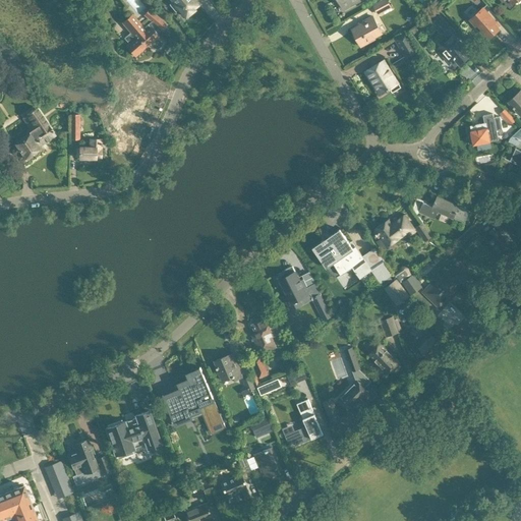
[(166,0),(169,3),(169,4),(175,12),(179,9),(185,16),(194,9),(192,8),(197,4),(193,0),(166,0)]
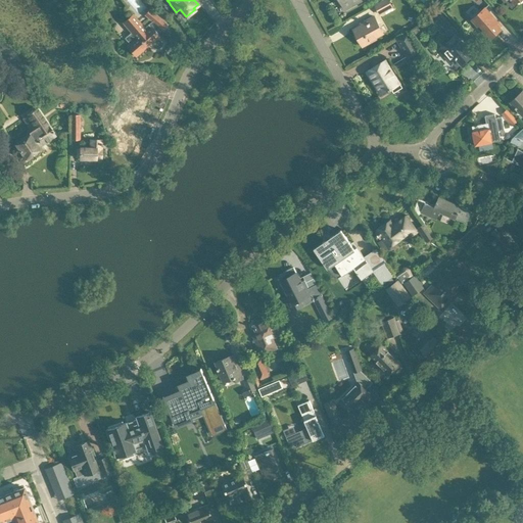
[(339,0),(345,9),(362,0),(361,0),(339,0)]
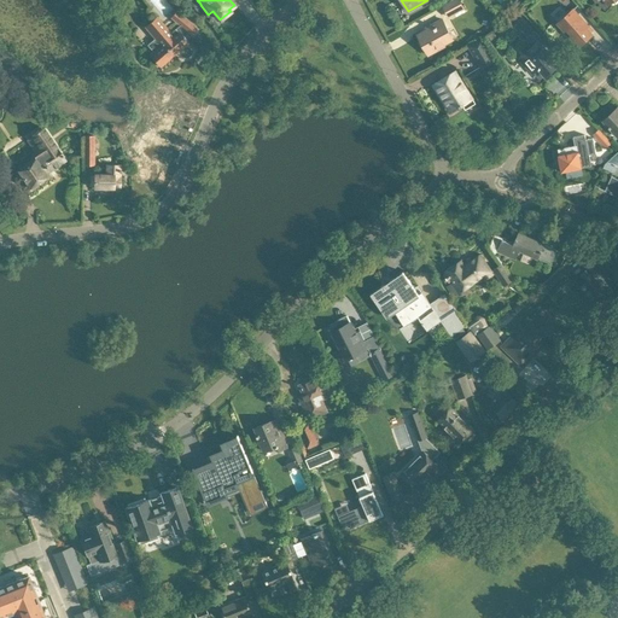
[(449,16),(464,9),(459,0),(453,0),(443,6),(449,16)]
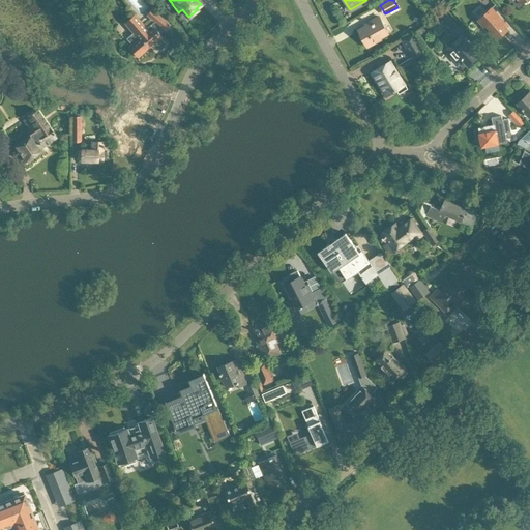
[(477,19),(482,25),(490,33),(492,32),(498,38),(507,29),(501,22),(502,20),(491,8),(477,19)]
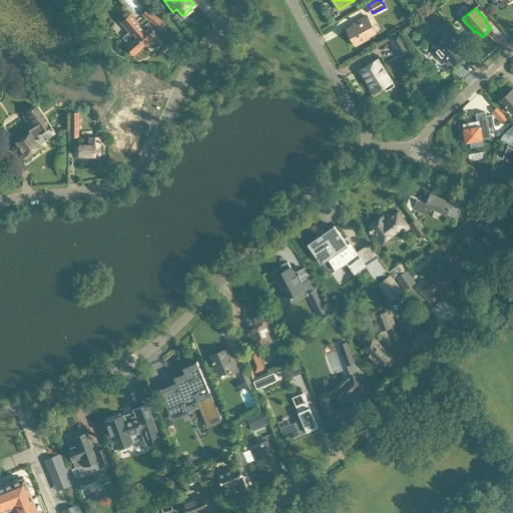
[(120,23),(123,26),(128,32),(122,37),(126,43),(124,45),(131,53),(144,41),(145,43),(147,43),(155,36),(151,31),(156,27),(159,29),(163,24),(153,15),(146,9),(141,14),(149,21),(141,27),(130,14),(120,23)]
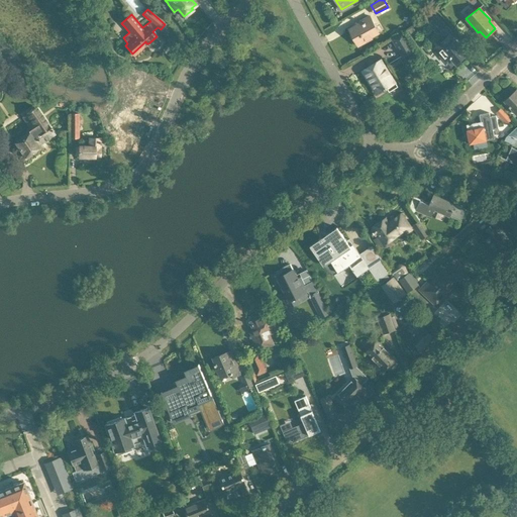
[(443,40),(434,48),(445,62),(450,58),(456,64),(466,55),(463,53),(467,50),(468,52),(468,50),(462,45),(461,46),(448,32),(451,30),(436,13),(427,21),(443,40)]
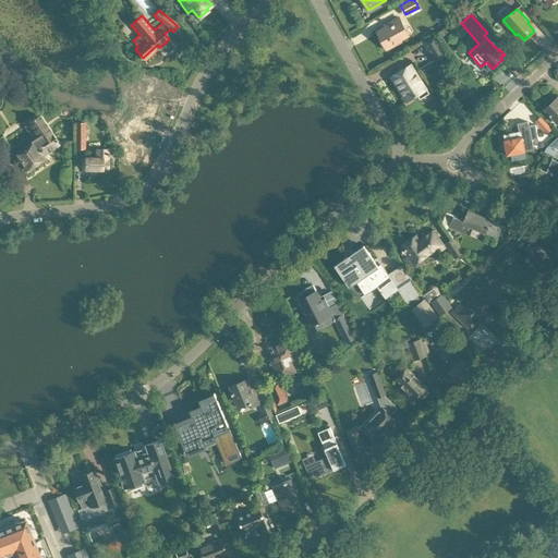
[(387,49),(396,45),(393,40),(399,38),(400,40),(409,36),(399,17),(390,22),(391,23),(377,32),(387,49)]
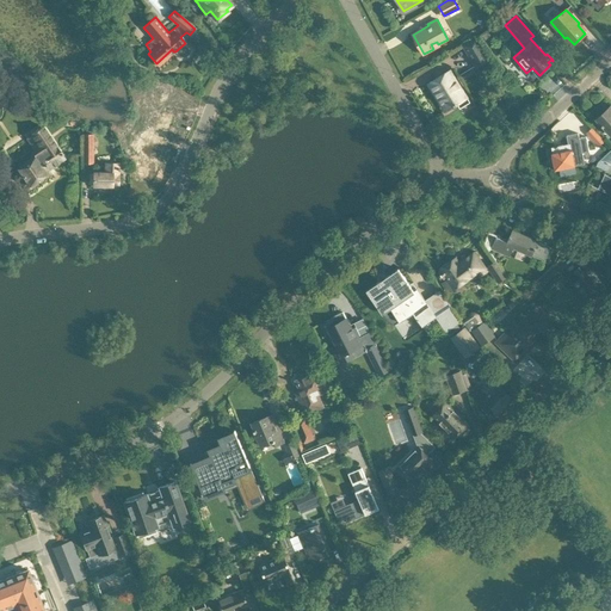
[(463,45),(470,57),(476,68),(491,60),(477,37),(463,45)]
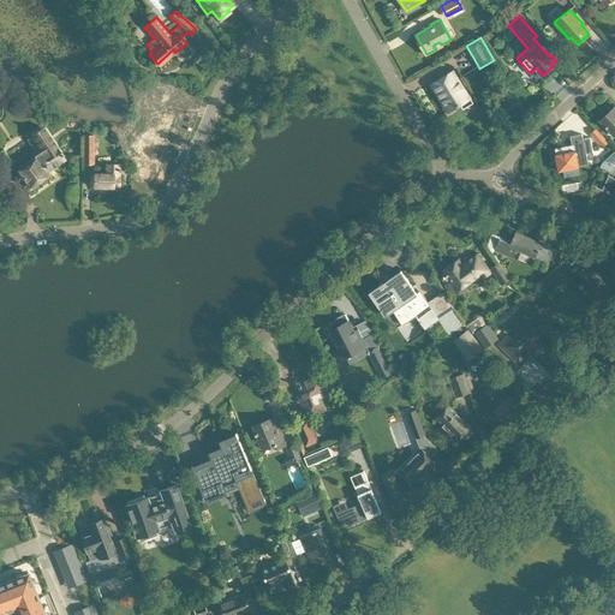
[(455,79),(451,72),(430,84),(436,94),(439,93),(449,112),(461,105),(461,100),(469,96),(470,99),(471,99),(458,78),(455,79)]
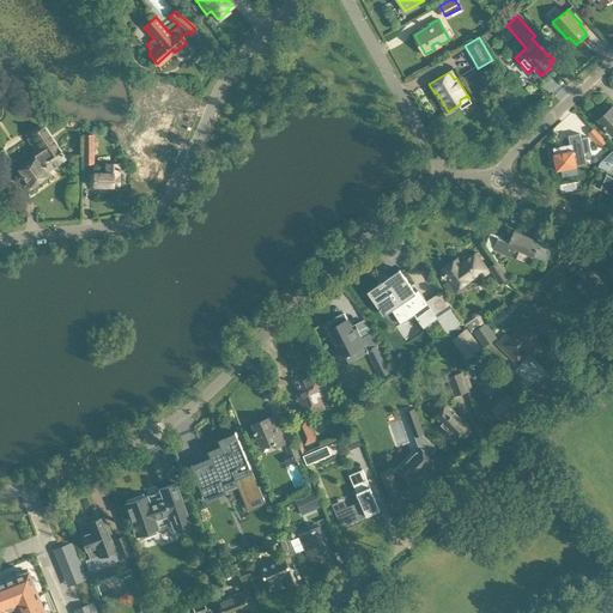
[(147,153),(138,177),(140,184),(146,171),(153,174),(155,173),(157,164),(161,165),(169,144),(170,144),(176,128),(173,127),(178,111),(174,109),(181,90),(157,80),(155,86),(141,82),(137,93),(167,105),(155,137),(143,132),(135,150),(147,153)]
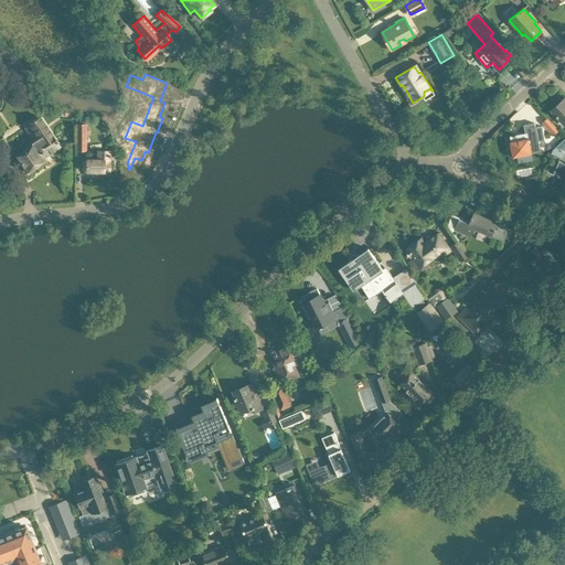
[(556,116),(557,117),(558,117),(564,124),(564,97),(552,110),(557,115),(556,116)]
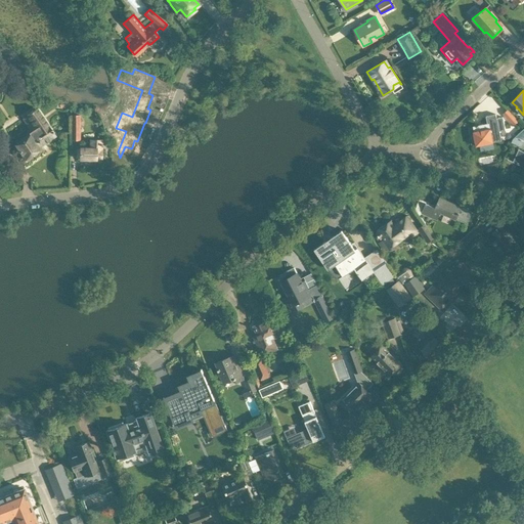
[(42,146),(56,137),(37,107),(26,116),(34,127),(28,132),(30,134),(14,144),(24,159),(40,148),(39,147),(42,145),(42,146)]
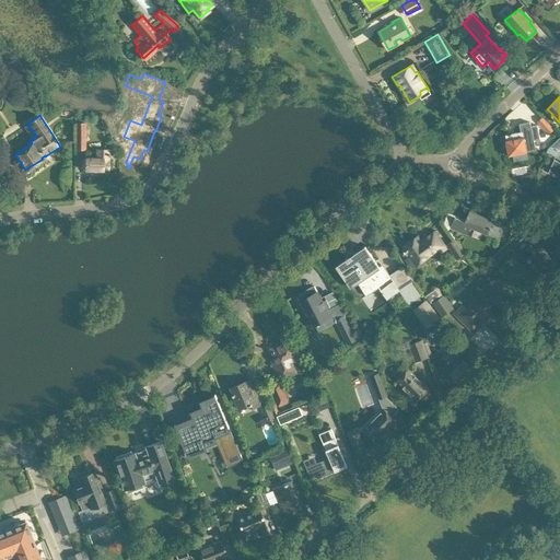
[(552,129),(543,118),(537,123),(548,133),(552,129)]
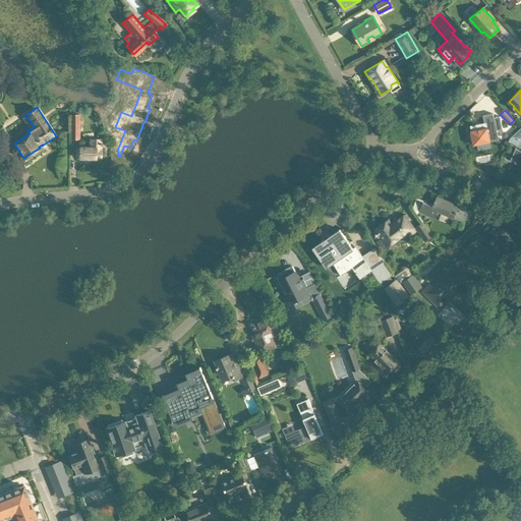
[(473,125),(470,125),(471,130),(471,131),(473,145),(490,141),(499,139),(497,130),(503,129),(500,116),(494,117),(493,113),(483,115),(484,123),(475,124),(473,124),(473,125)]
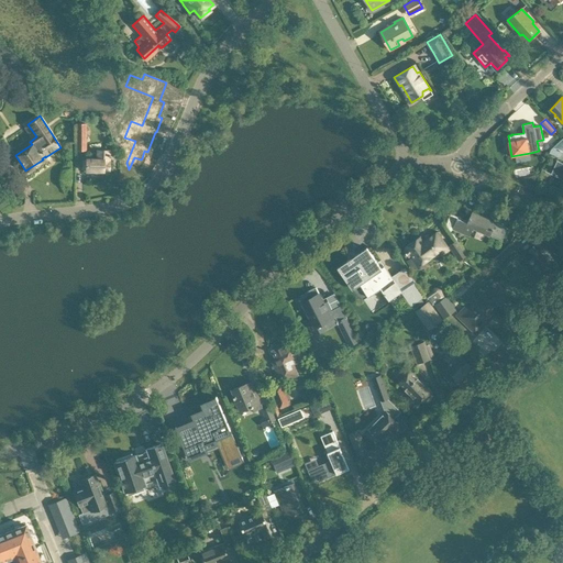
[(85,150),(86,123),(77,123),(76,150),(85,150)]
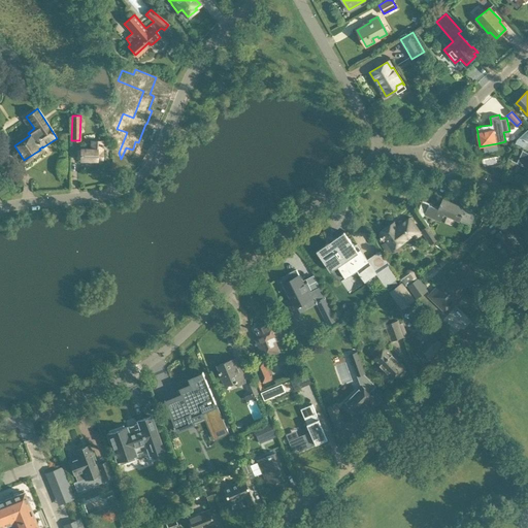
[(527,128),(521,136),(517,139),(516,143),(519,145),(526,149),(527,143),(527,128)]
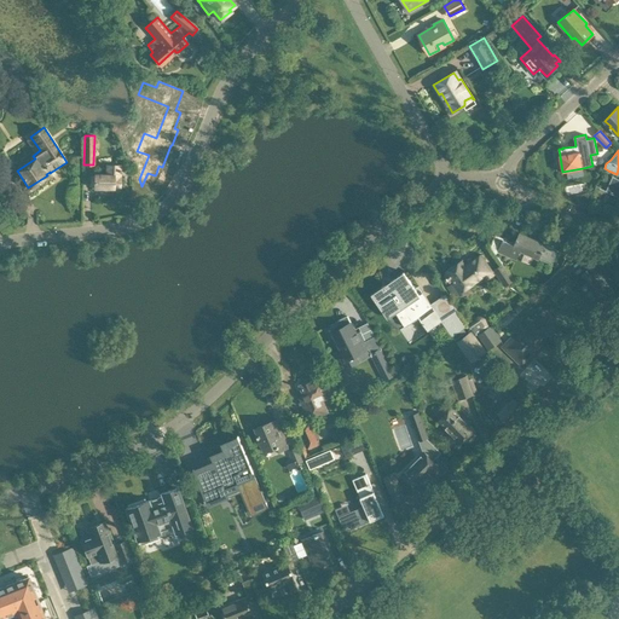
[(91,177),(91,185),(94,185),(94,187),(113,189),(113,186),(119,186),(120,173),(121,169),(120,169),(120,166),(106,166),(106,174),(94,174),(94,177),(91,177)]
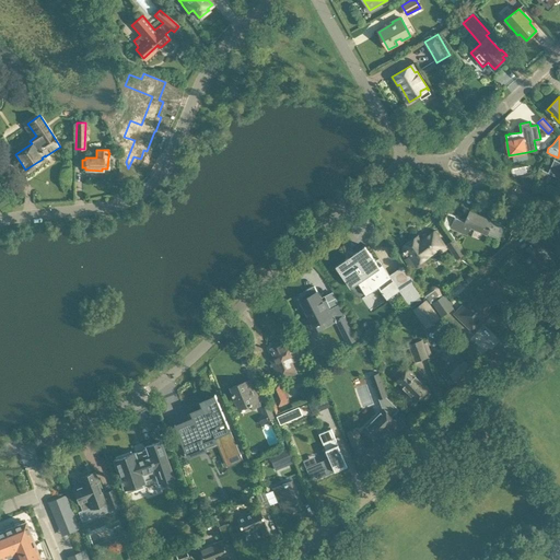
[(559,162),(553,160),(552,163),(548,173),(559,178),(559,162)]
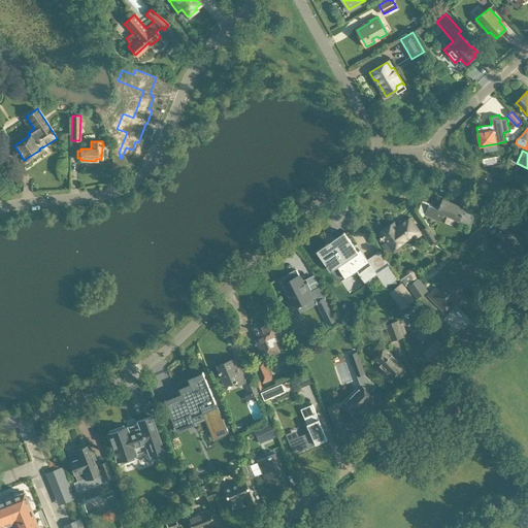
[(438,207),(423,200),(419,211),(423,218),(425,215),(440,222),(443,213),(460,221),(460,220),(470,224),(474,212),(465,208),(443,198),(438,207)]
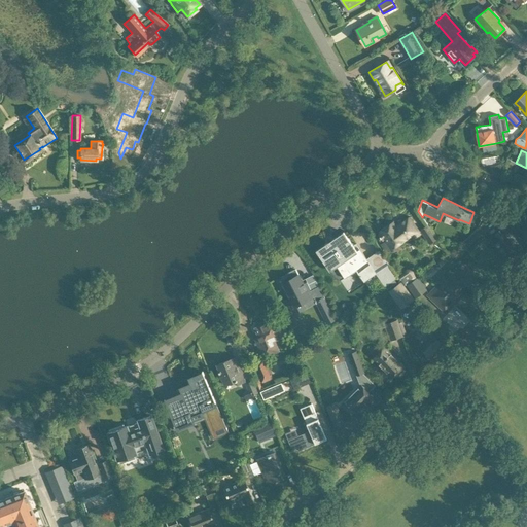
[(421,234),(410,217),(396,226),(393,221),(380,231),(381,232),(378,234),(380,236),(378,237),(380,239),(381,238),(383,241),(385,239),(386,240),(380,244),(386,253),(392,249),(412,236),(414,239),(421,234)]
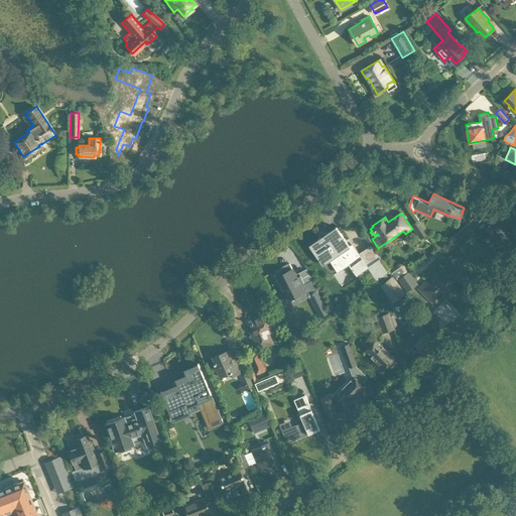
[(418,220),(410,225),(420,239),(427,234),(418,220)]
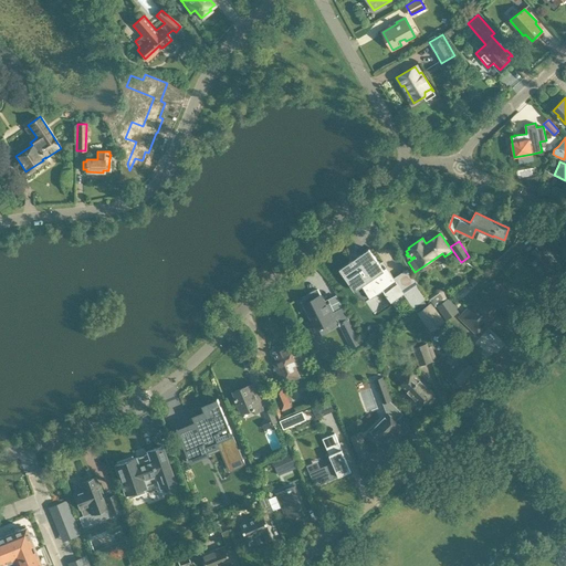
[(542,243),(528,254),(527,255),(548,281),(565,266),(557,259),(556,260),(542,243)]
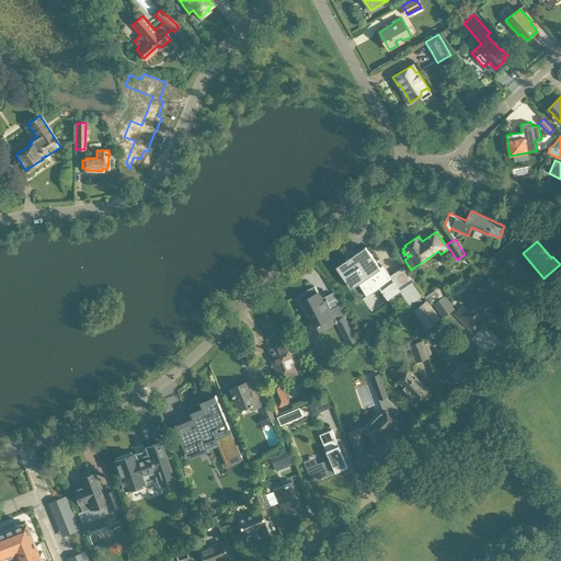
[(501,265),(515,252),(508,245),(494,260),(501,265)]
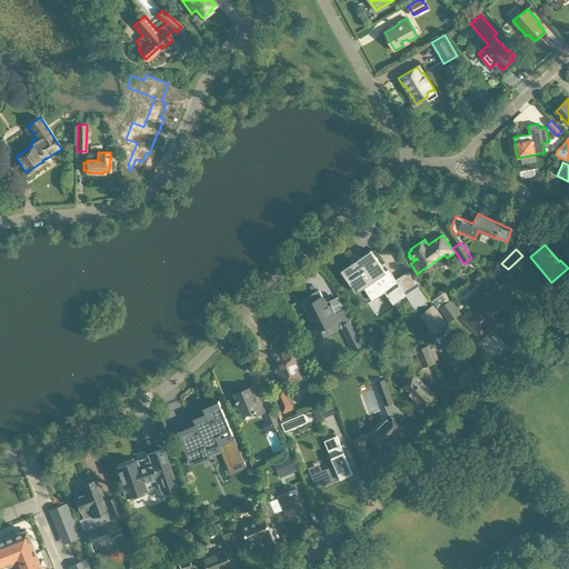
[(351,265),(342,271),(343,272),(342,272),(357,292),(365,287),(368,285),(377,297),(398,282),(396,279),(389,270),(386,272),(371,250),(351,265)]
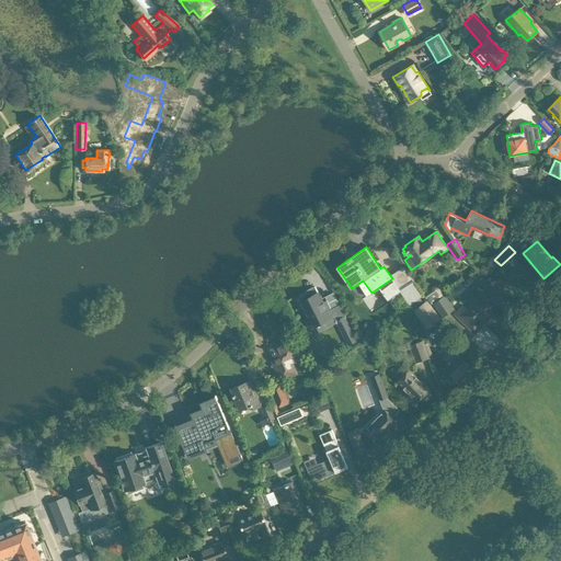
[(404,266),(390,275),(392,278),(400,289),(410,305),(424,295),(414,281),(404,266)]
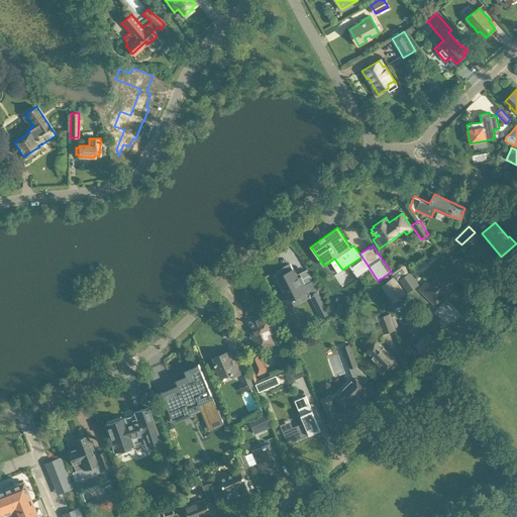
[(419,289),(422,292),(437,307),(446,298),(443,296),(454,285),(462,292),(473,281),(461,270),(462,268),(454,260),(431,283),(428,281),(419,289)]
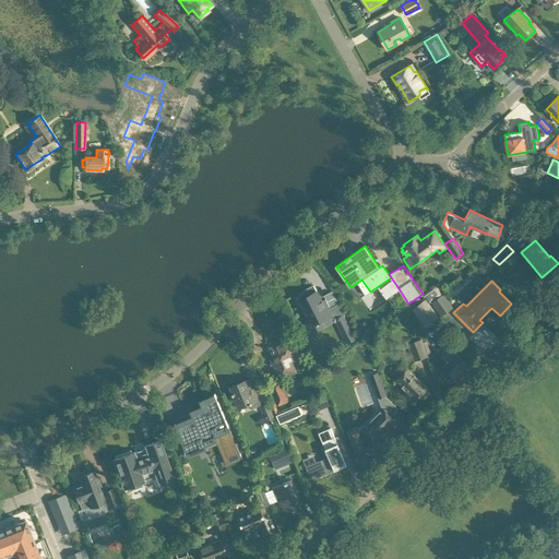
[(313,285),(294,296),(299,307),(302,306),(308,316),(305,318),(312,332),(323,326),(321,321),(326,318),(332,314),(334,320),(335,319),(344,316),(345,314),(339,302),(337,304),(329,308),(328,306),(325,307),(322,301),(320,298),(321,298),(320,295),(319,296),(317,292),(313,285)]
